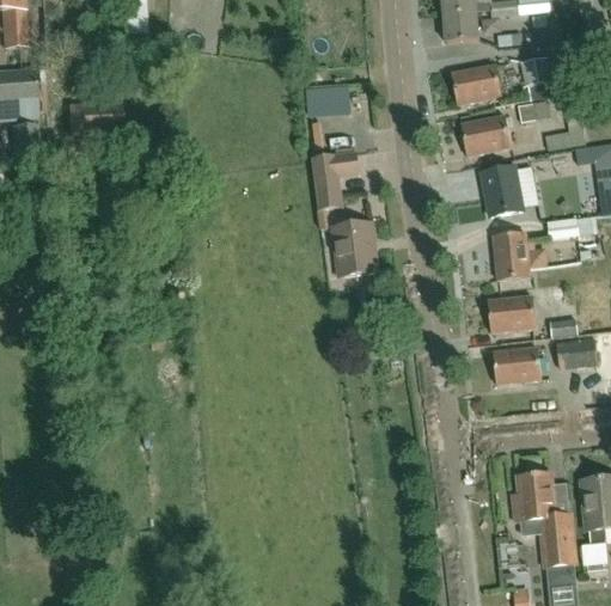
[(0,8),(2,8),(5,47),(26,44),(24,0),(0,0),(0,8)]
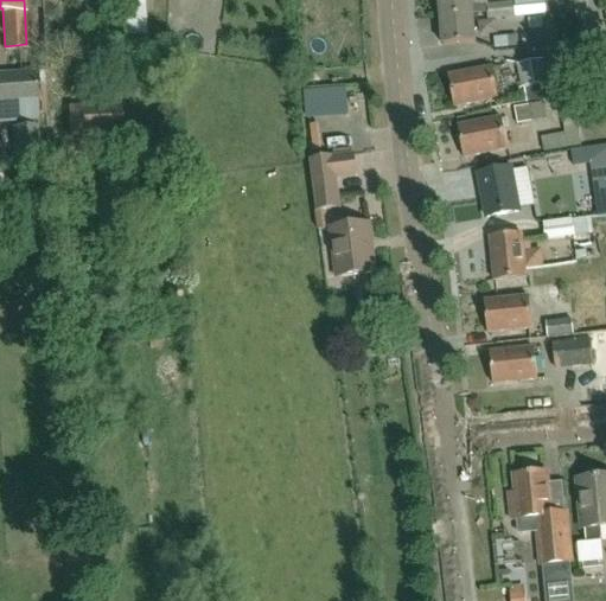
[(134,0),(135,29),(155,27),(153,0),(134,0)]
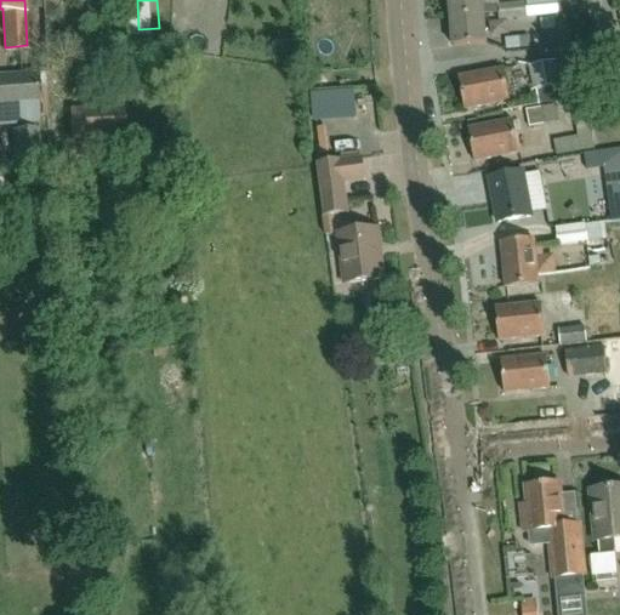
[(448,0),(449,12),(498,9),(496,0),(448,0)]
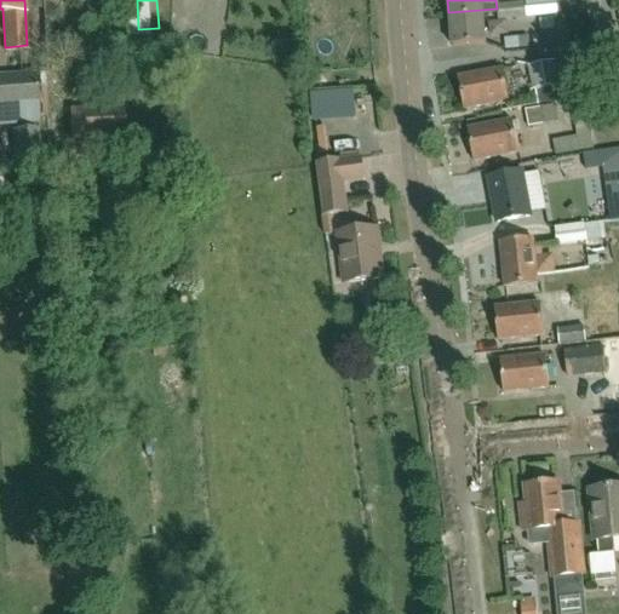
[(497,9),(448,12),(452,41),(485,39),(500,29),(499,16),(513,15),(510,0),(496,0),(497,9)]
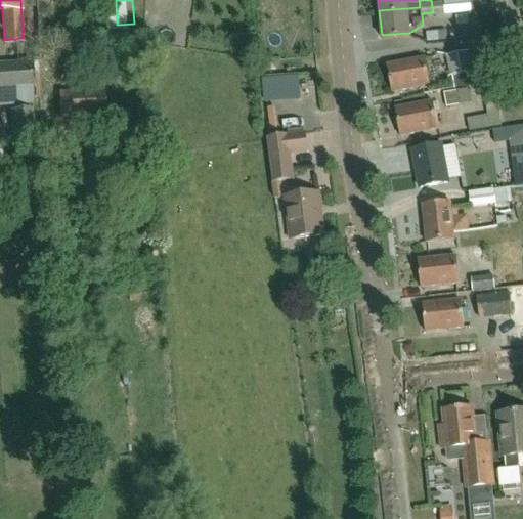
[(431,0),(433,12),(444,11),(444,10),(443,0),(431,0)]
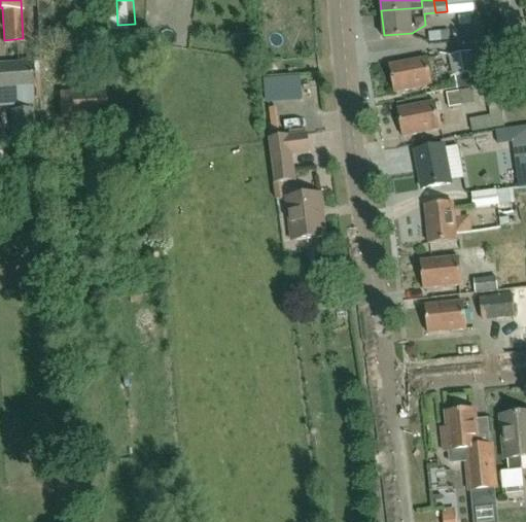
[(427,25),(427,31),(428,40),(456,37),(454,25),(454,23),(427,25)]
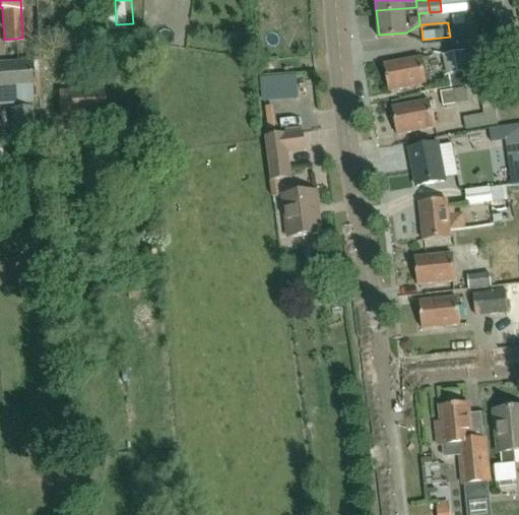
[(445,72),(448,72),(450,84),(471,80),(468,68),(469,68),(468,64),(476,63),(473,49),(466,50),(465,48),(441,52),(445,72)]
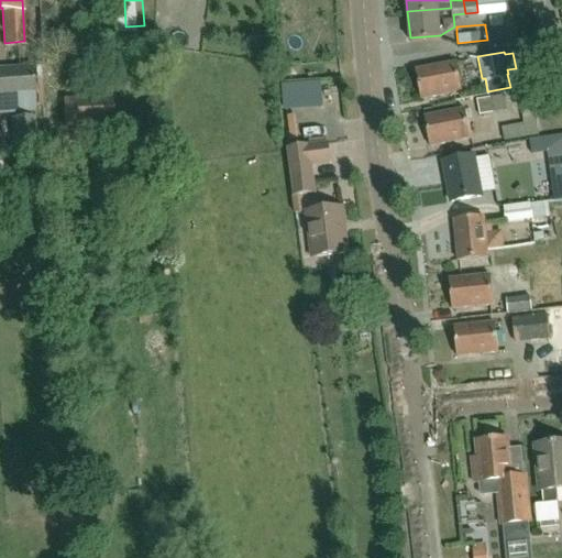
[(544,52),(544,70),(559,70),(558,52),(544,52)]
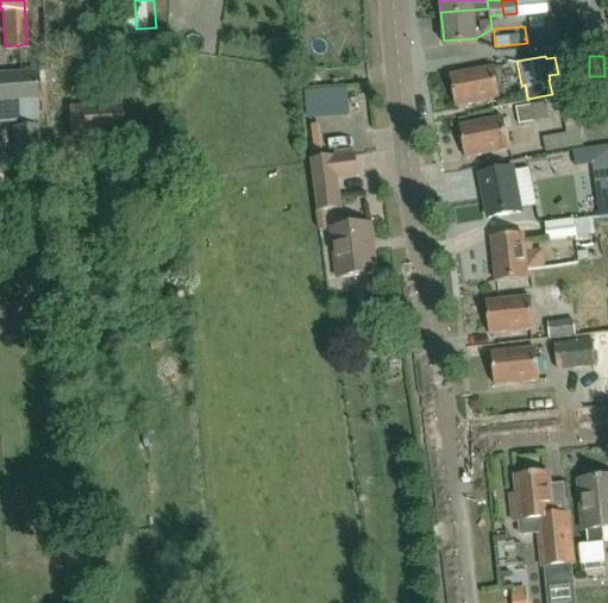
[(449,71),(455,104),(499,95),(491,63),(449,71)]
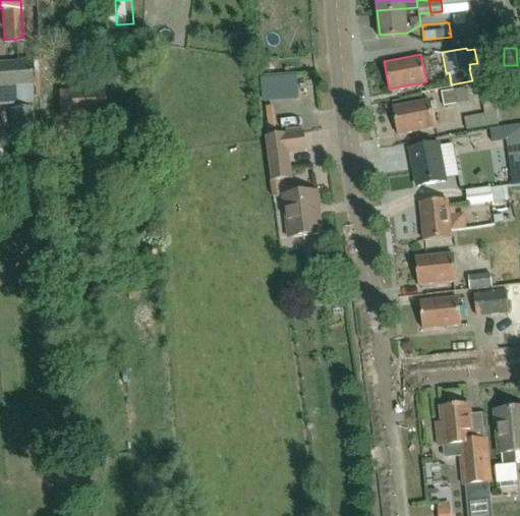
[(0,101),(33,100),(30,58),(0,60),(0,101)]
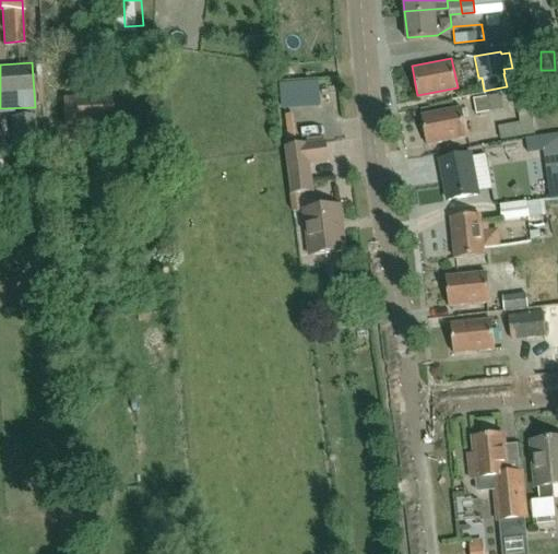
[(502,105),(499,91),(473,95),(475,110),(502,105)]
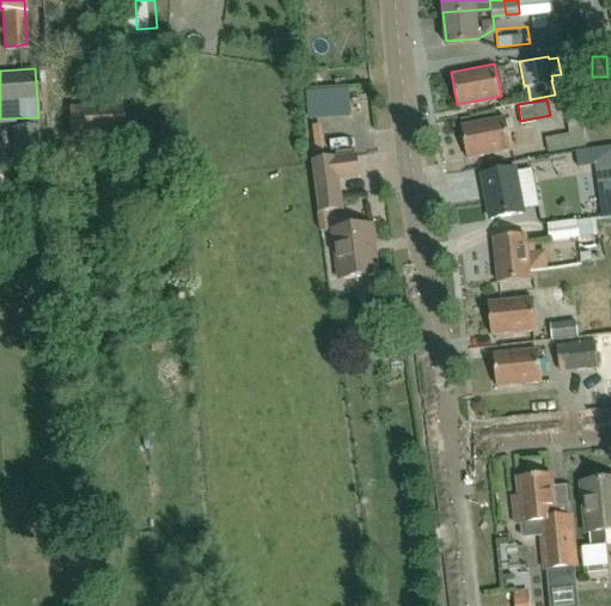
[(121,145),(121,132),(120,101),(67,103),(68,134),(102,133),(103,146),(121,145)]
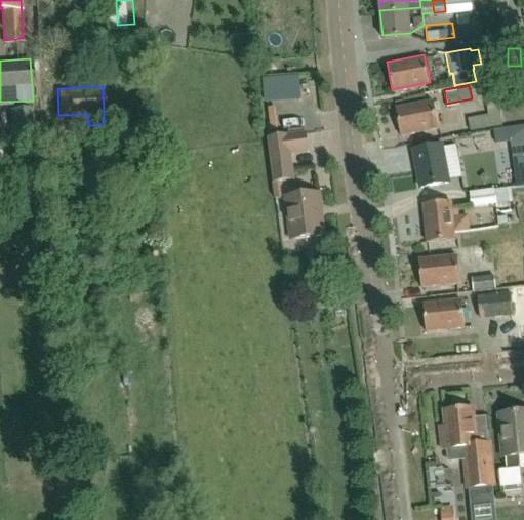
[(395,106),(401,133),(438,126),(433,98),(395,106)]
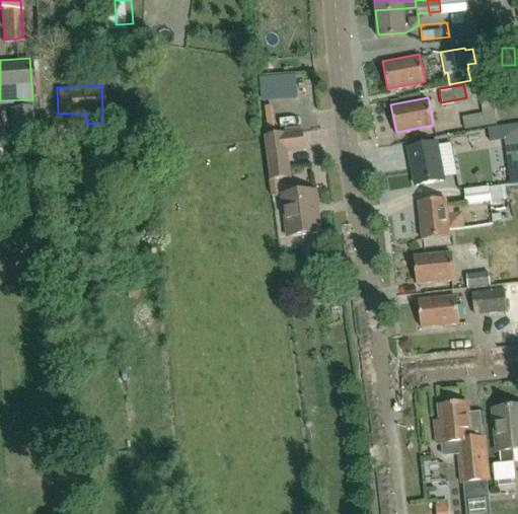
[(30,104),(9,105),(11,135),(33,133),(30,104)]
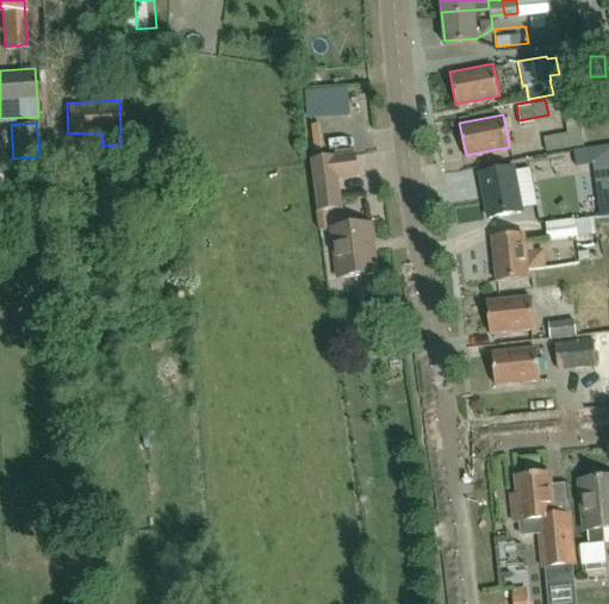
[(579,162),(594,160),(601,215),(608,213),(608,141),(597,142),(576,145),(579,162)]
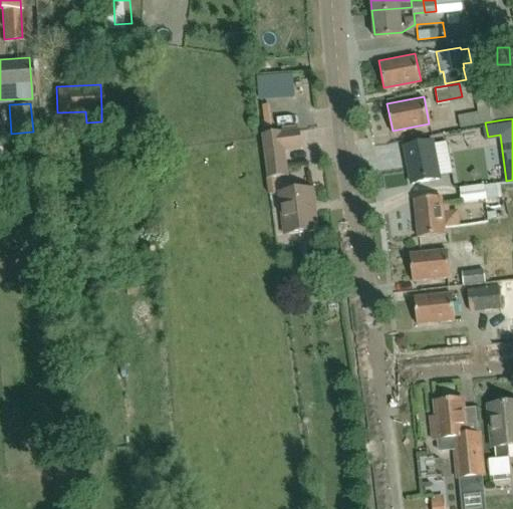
[(289,171),(285,146),(301,144),(299,126),(263,132),(269,174),(289,171)]
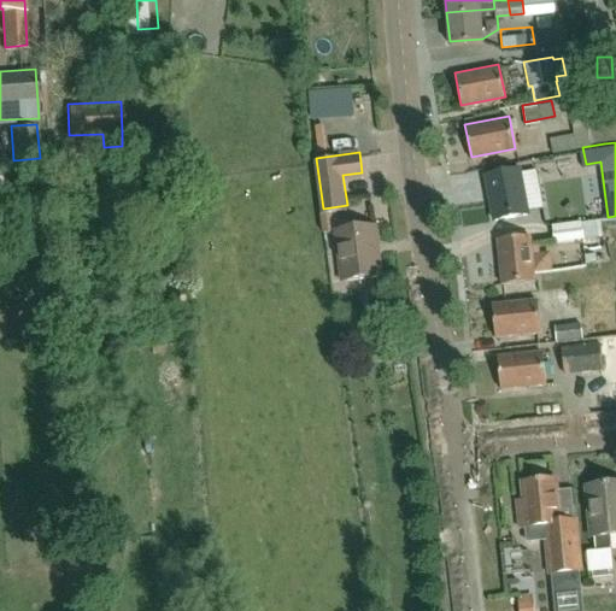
[(486,172),(493,217),(526,211),(518,168),(486,172)]
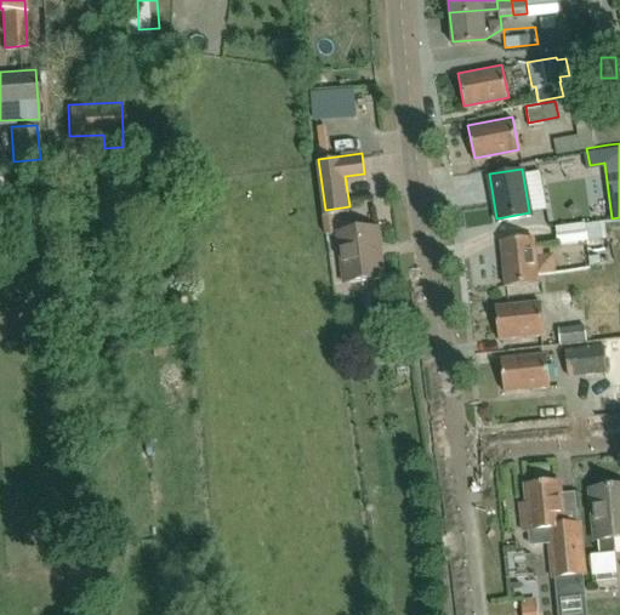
[(603,218),(584,221),(584,220),(555,223),(558,241),(586,238),(606,234),(603,218)]
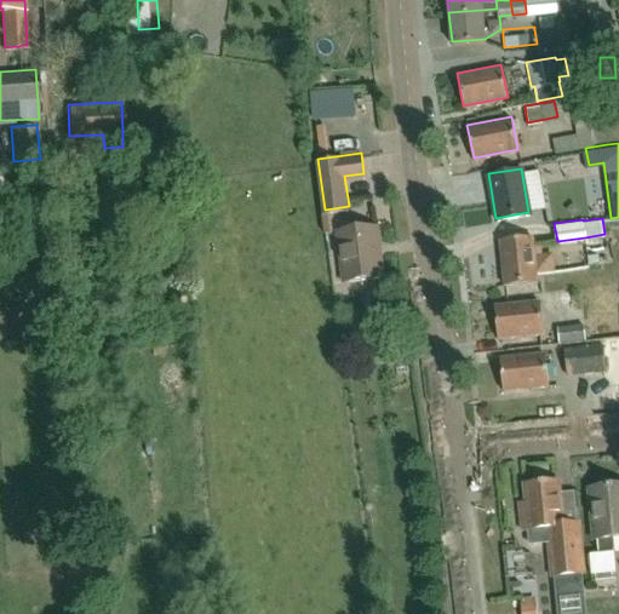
[(384,274),(378,224),(339,229),(345,279),(384,274)]
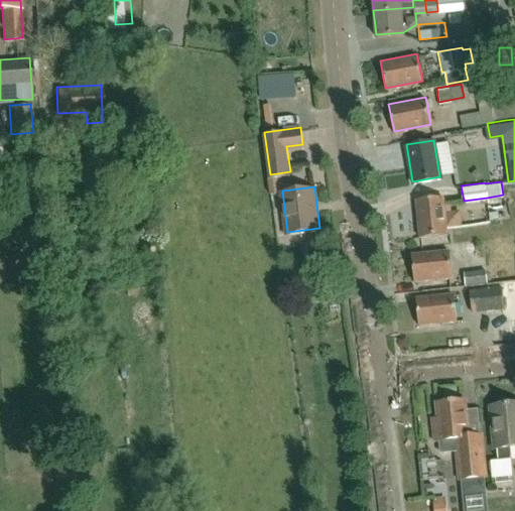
[(415,198),(419,235),(446,233),(443,196),(415,198)]
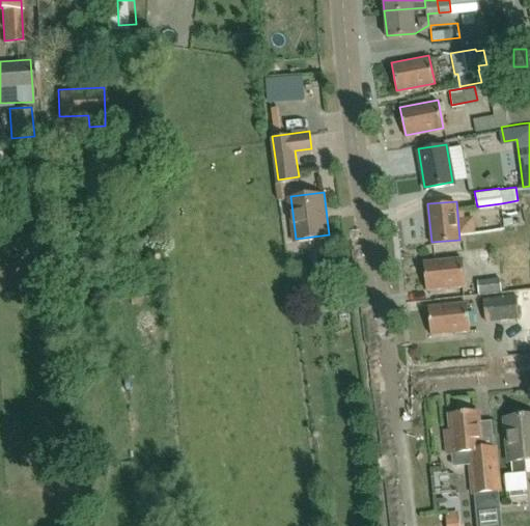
[(502,228),(513,227),(512,215),(502,216),(503,225),(501,225),(502,228)]
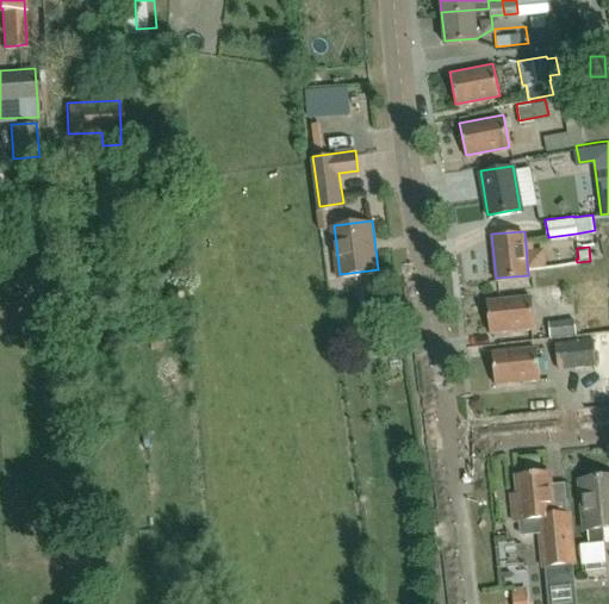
[(529,293),(486,298),(490,331),(533,327),(529,293)]
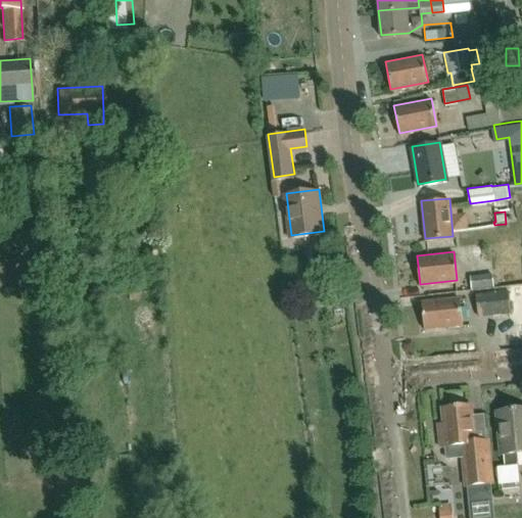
[(493,285),(491,271),(469,274),(471,287),(493,285)]
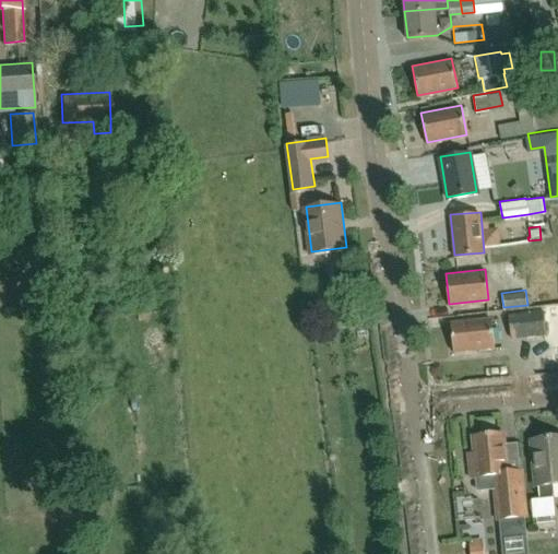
[(544,309),(510,313),(512,337),(546,333),(544,309)]
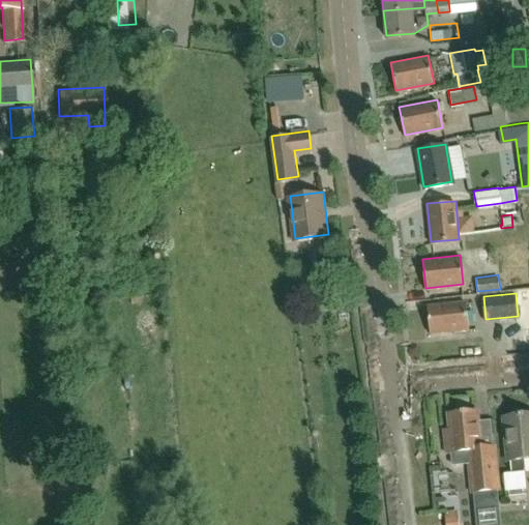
[(427,303),(430,332),(468,328),(465,299),(427,303)]
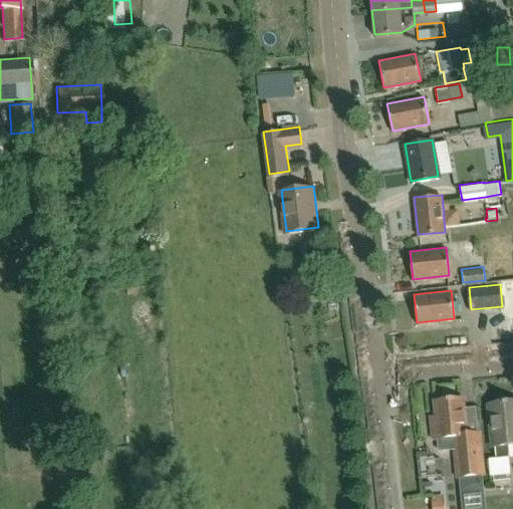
[(462,396),(434,399),(436,413),(430,414),(433,436),(436,436),(438,449),(456,447),(458,475),(483,473),(478,431),(466,432),(462,396)]
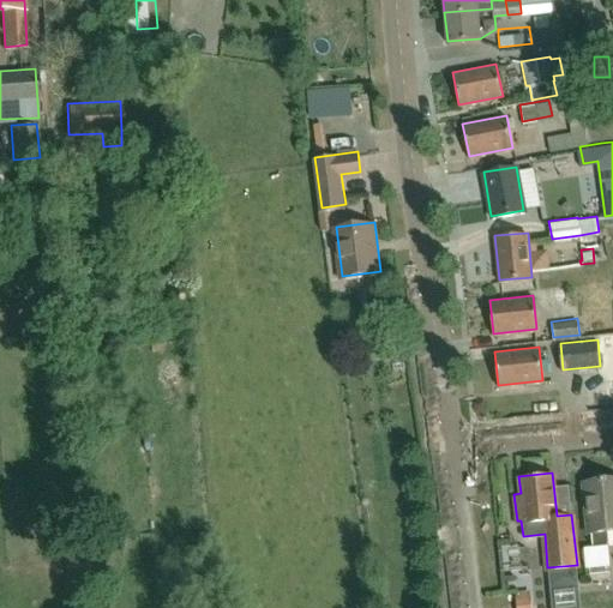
[(612,528),(612,477),(583,480),(588,531),(590,530),(592,545),(607,543),(606,529),(612,528)]
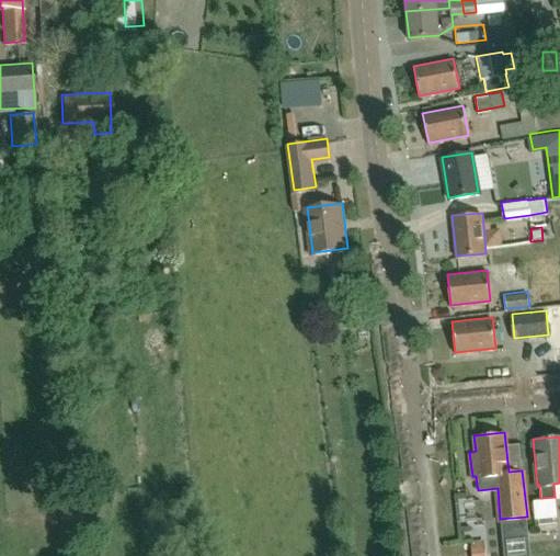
[(517,553),(534,552),(533,535),(516,536),(517,553)]
